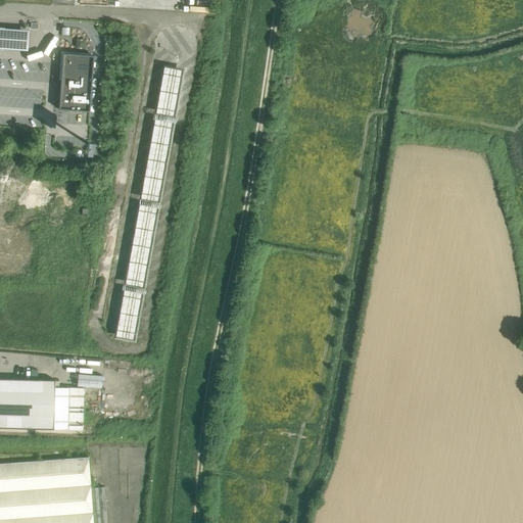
[(28,29),(0,27),(0,46),(27,49),(28,29)]
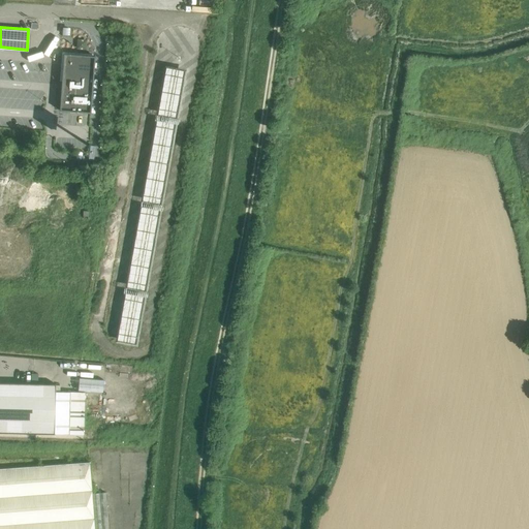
[(64,54),(60,111),(91,113),(95,56),(64,54)]
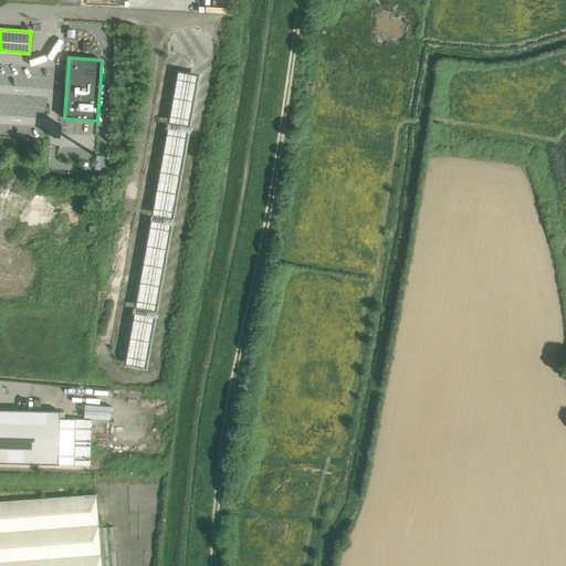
[(153,313),(133,308),(121,363),(140,367),(153,313)]
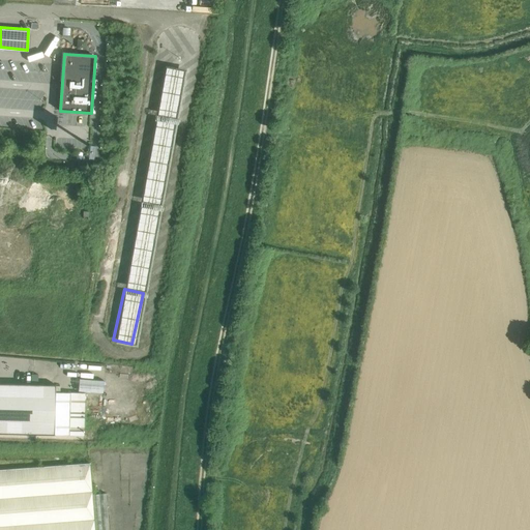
[(56,384),(0,382),(0,432),(84,434),(84,418),(86,418),(87,392),(56,391),(56,384)]
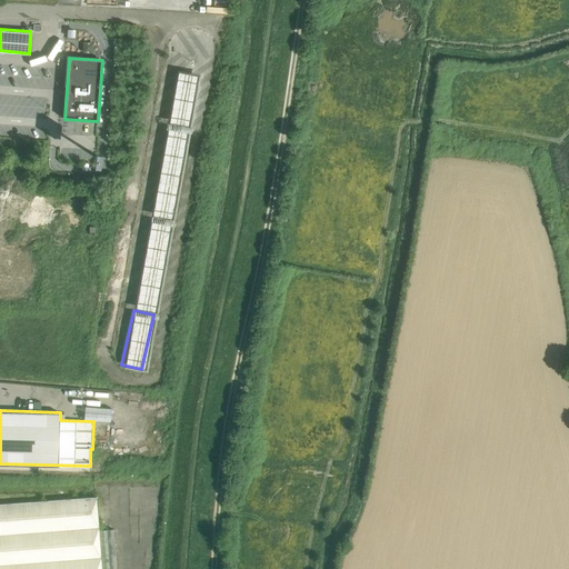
[(0,568),(117,568),(113,529),(99,530),(97,497),(0,503),(0,568)]
